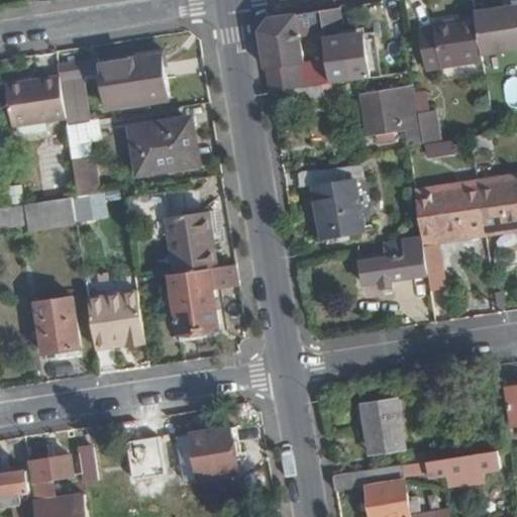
[(516,50),(516,7),(478,14),(479,20),(484,57),(516,50)]
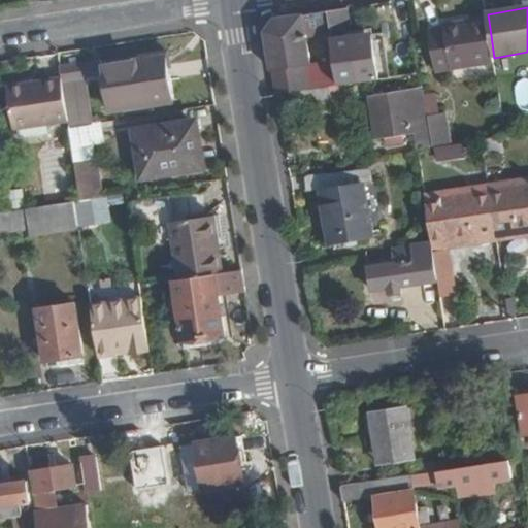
[(357,63),(349,9),(329,12),(330,34),(335,66),(357,63)]
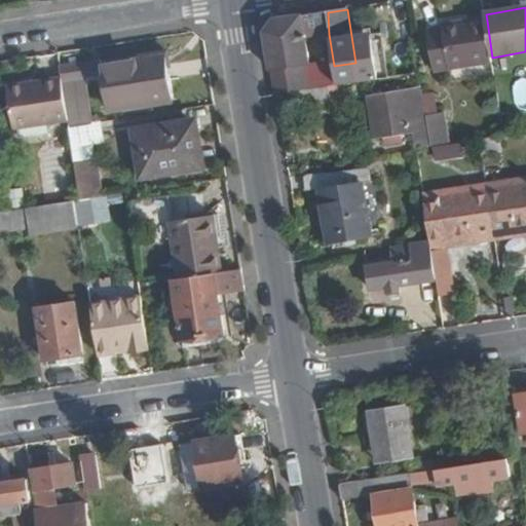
[(311,66),(307,37),(329,34),(328,12),(274,21),(266,33),(272,71),(304,67),(311,66)]
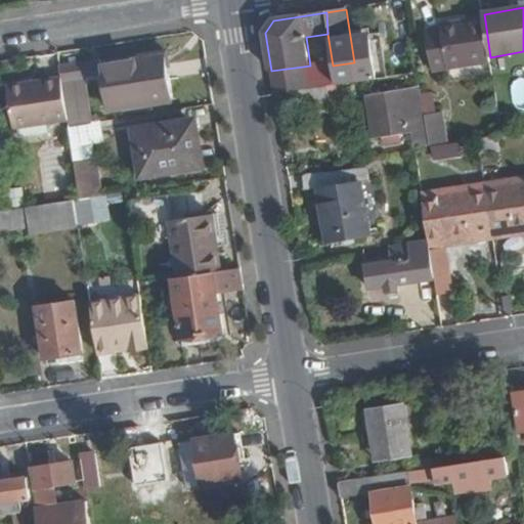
[(490,57),(485,20),(443,27),(441,31),(428,33),(433,73),(491,63),(490,57)]
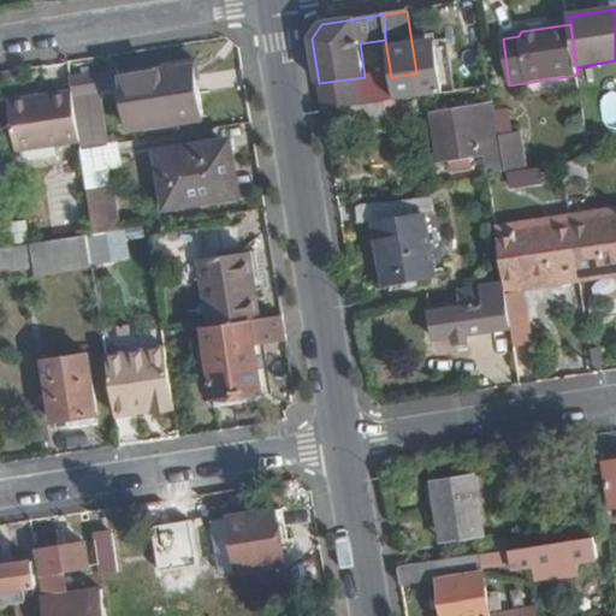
[(205,116),(197,59),(118,71),(128,126),(205,116)]
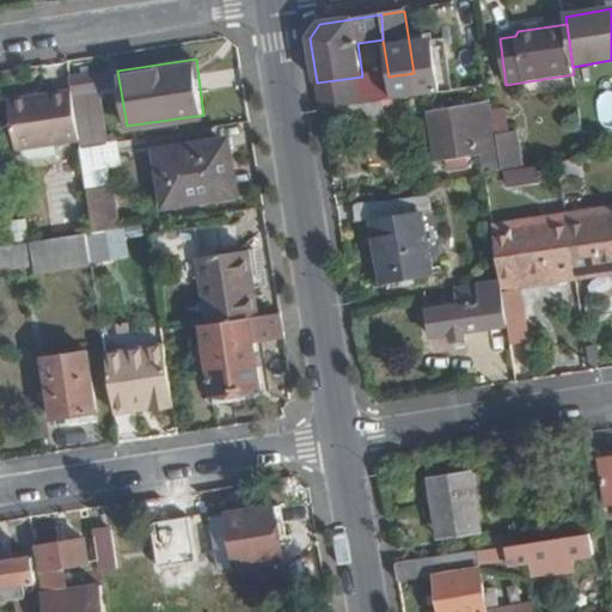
[(359,105),(354,78),(317,83),(322,111),(359,105)]
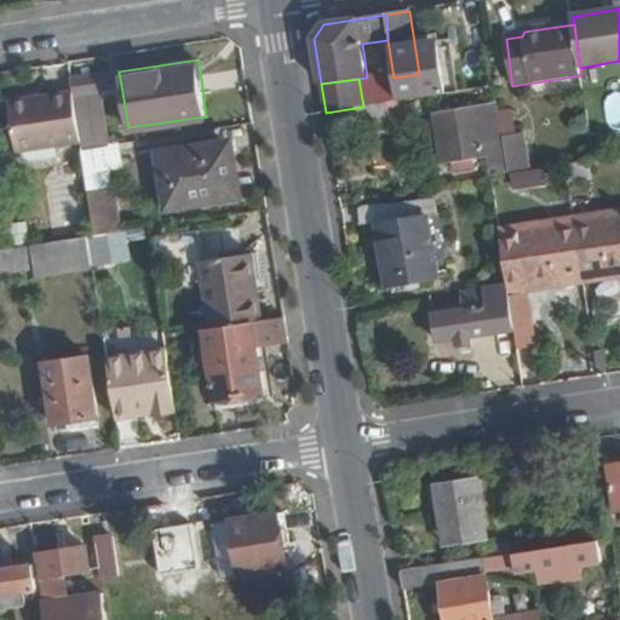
[(108,147),(97,81),(70,85),(72,92),(79,142),(81,150),(108,147)]
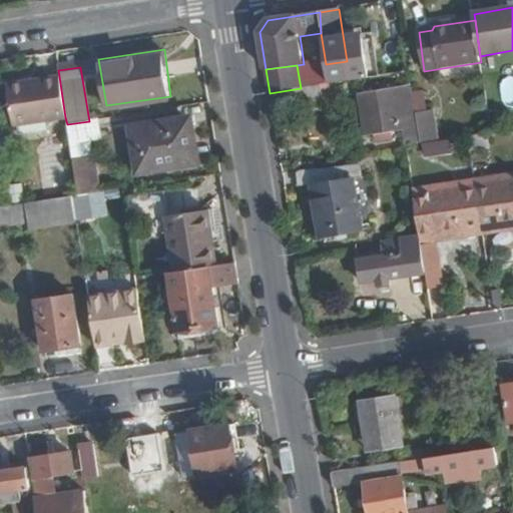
[(65,117),(59,76),(5,84),(11,125),(65,117)]
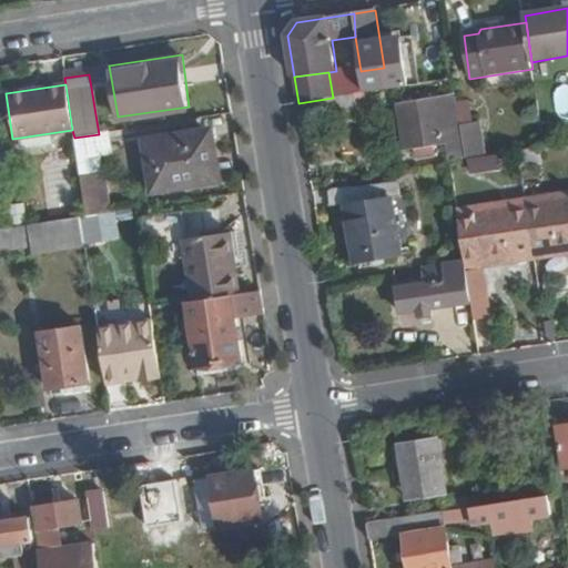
[(463,125),(458,94),(402,102),(408,146),(447,142),(452,161),(467,159),(463,125)]
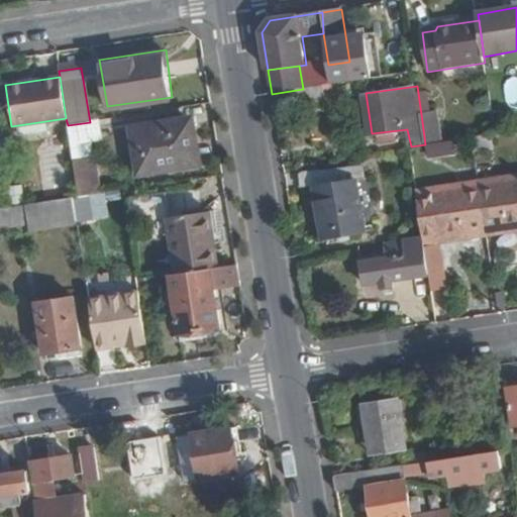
[(305,105),(303,89),(272,94),(274,110),(305,105)]
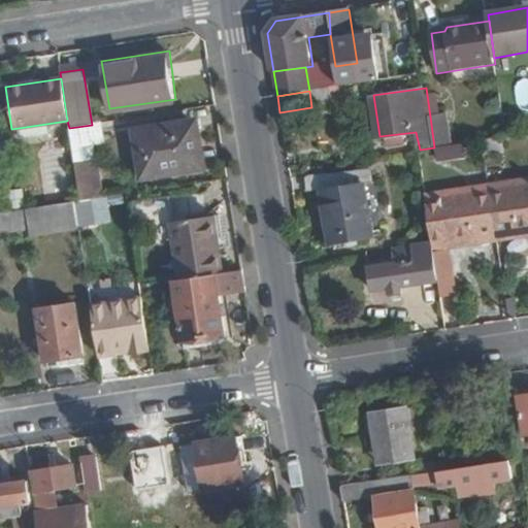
[(451,145),(447,114),(430,117),(434,147),(451,145)]
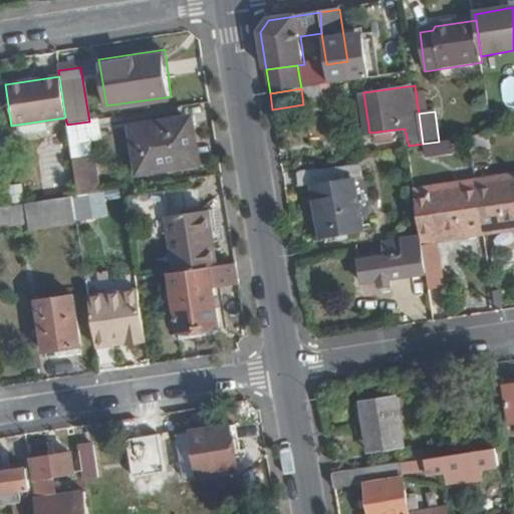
[(198,145),(195,125),(175,129),(174,120),(133,126),(139,175),(191,167),(188,146),(198,145)]
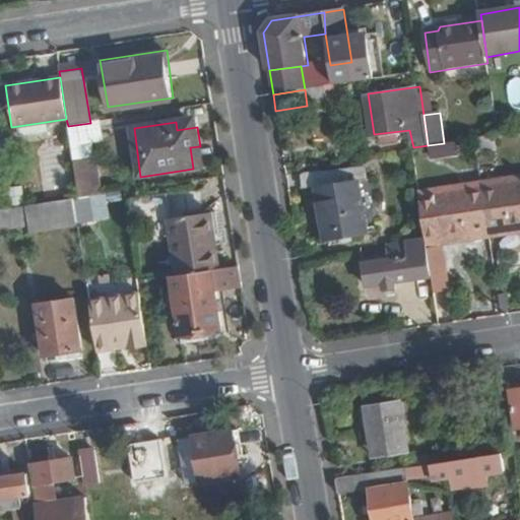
[(102,194),(90,123),(68,126),(79,198),(86,197),(102,194)]
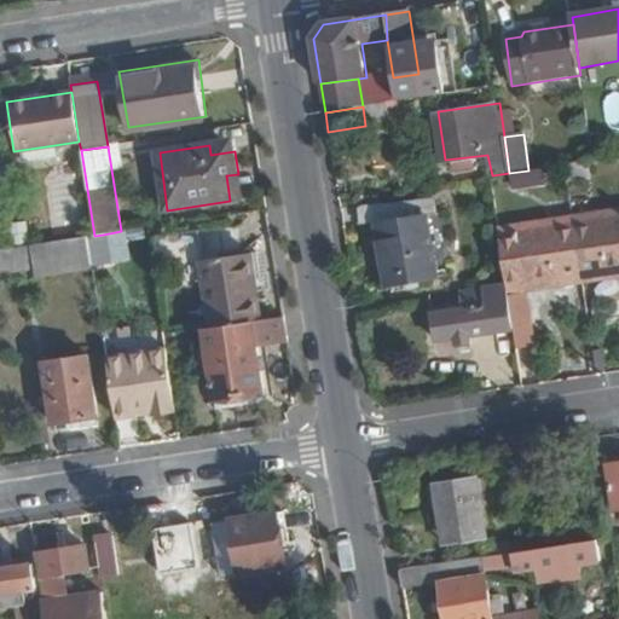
[(437,282),(424,204),(358,215),(360,229),(375,227),(385,289),(437,282)]
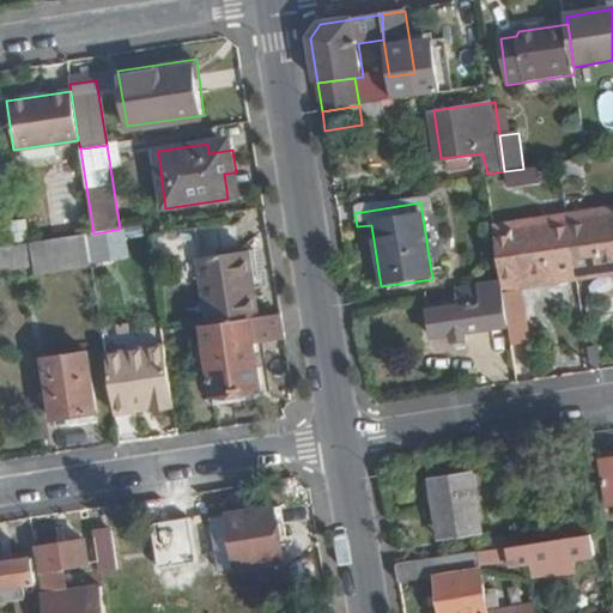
[(612,211),(569,218),(578,278),(612,272),(612,211)]
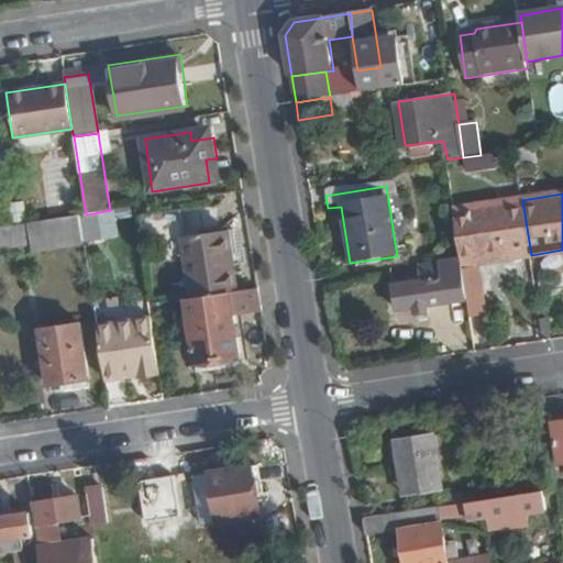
[(531,255),(522,200),(455,210),(462,257),(463,265),(531,255)]
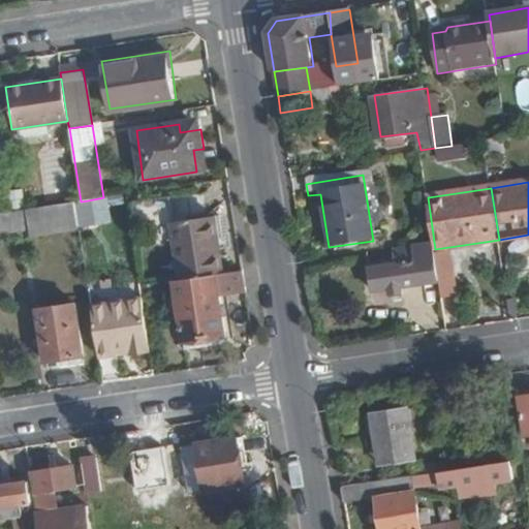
[(175,220),(172,194),(135,198),(139,223),(155,223),(157,240),(178,238),(184,277),(203,274),(224,271),(217,215),(175,220)]
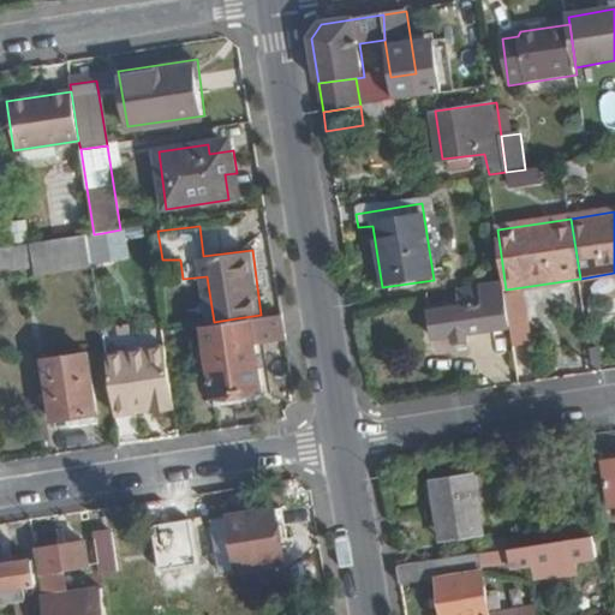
[(108,264),(102,233),(94,234),(85,236),(90,267),(108,264)]
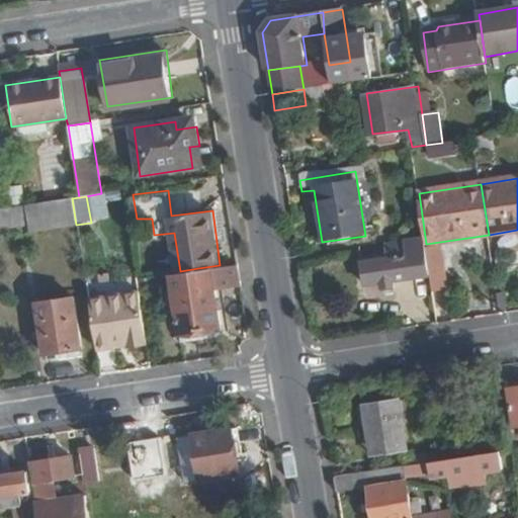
[(0,229),(29,225),(27,205),(0,208),(0,229)]
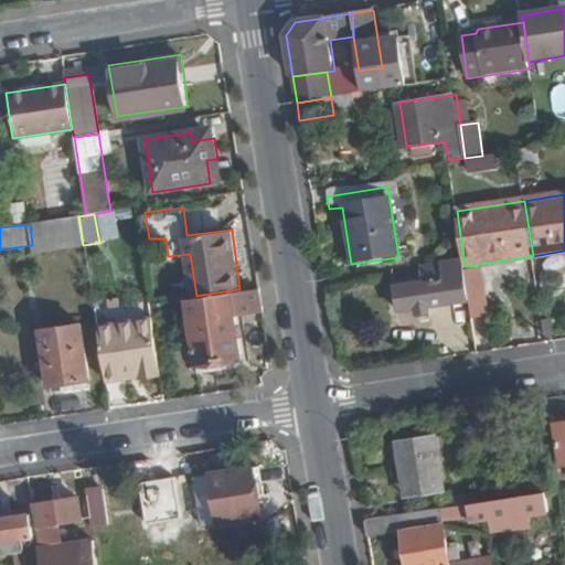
[(465,266),(464,258),(440,262),(443,270),(423,274),(424,281),(395,286),(400,311),(417,309),(418,315),(434,312),(434,306),(470,300),(465,266)]
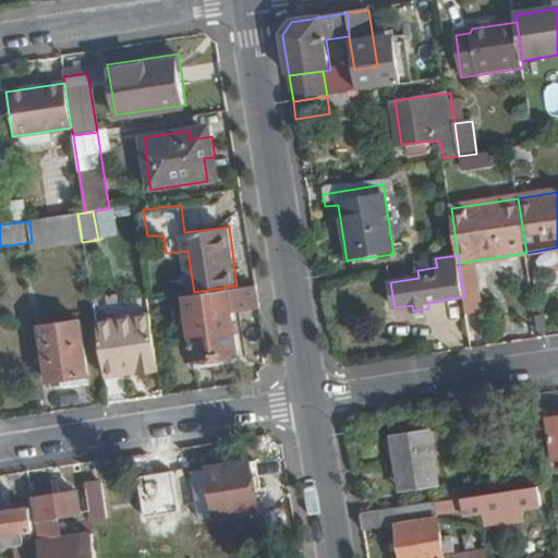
[(261,305),(257,282),(237,286),(214,289),(218,313),(233,310),(261,305)]
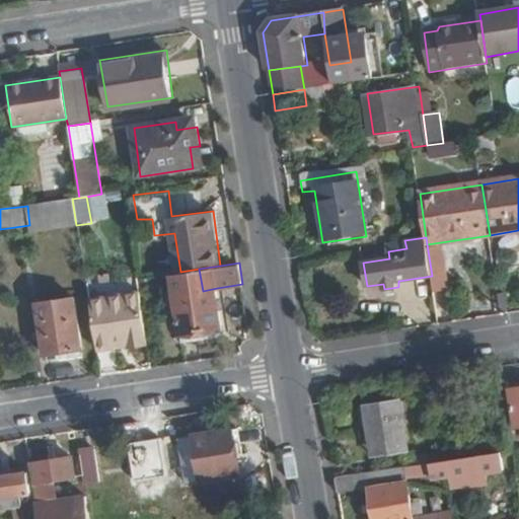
[(222,326),(217,288),(203,291),(199,269),(180,272),(171,274),(180,332),(222,326)]
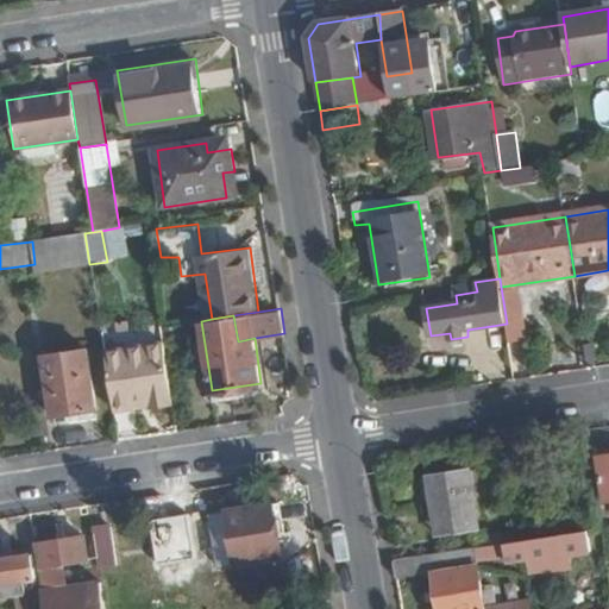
[(174,408),(163,345),(105,355),(113,413),(150,407),(150,412),(174,408)]
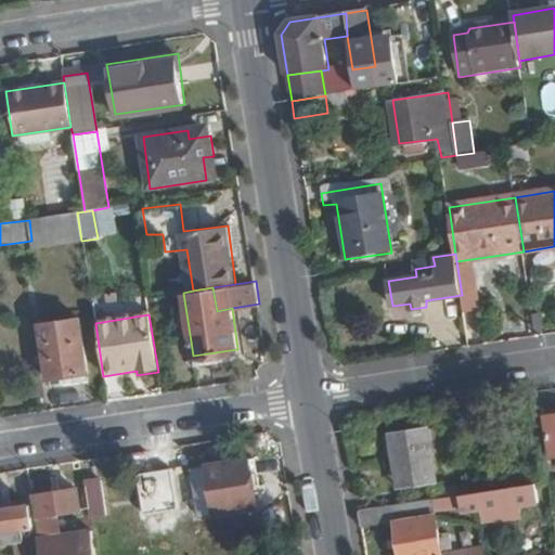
[(88,378),(79,318),(40,323),(48,377),(63,375),(64,383),(88,378)]
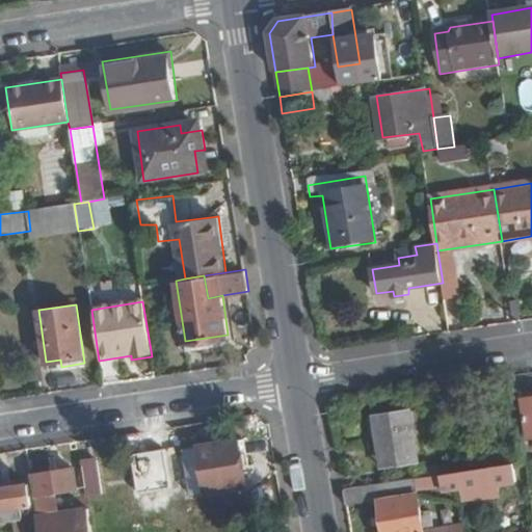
[(531,397),(521,399),(527,439),(531,437),(531,397)]
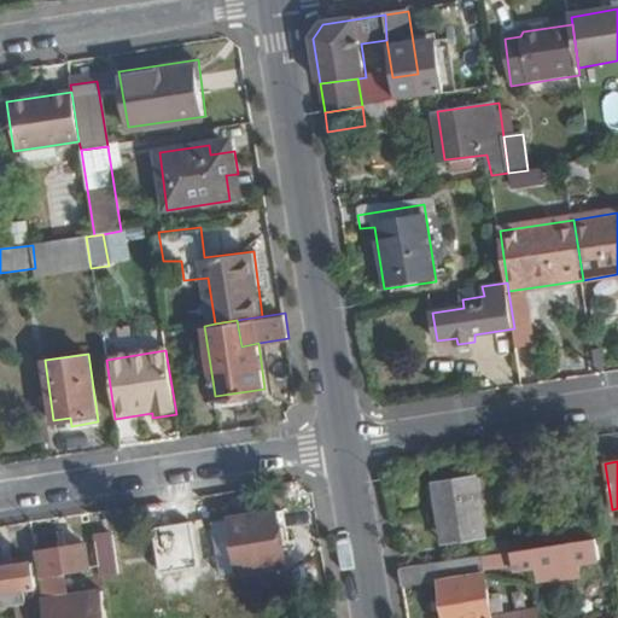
[(488,535),(478,474),(433,481),(437,513),(445,512),(450,541),(488,535)]
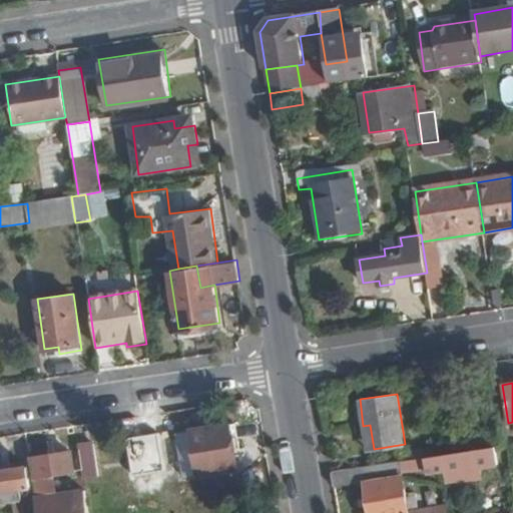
[(238,467),(230,423),(177,431),(185,476),(238,467)]
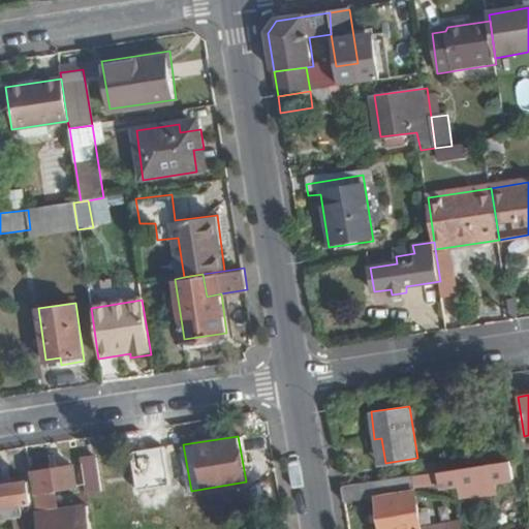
[(476,465),(474,453),(427,460),(428,472),(436,471),(476,465)]
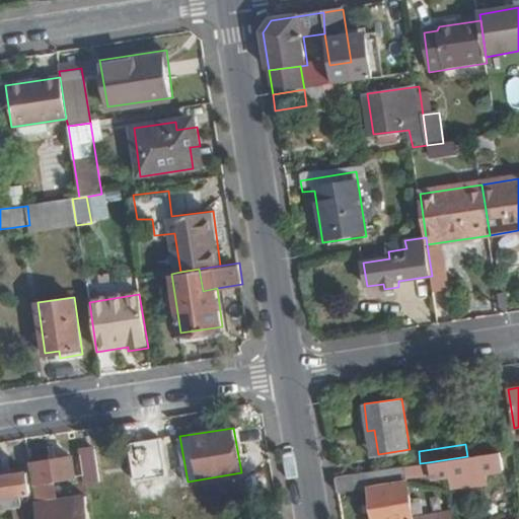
[(99,483),(94,449),(78,451),(84,485),(99,483)]
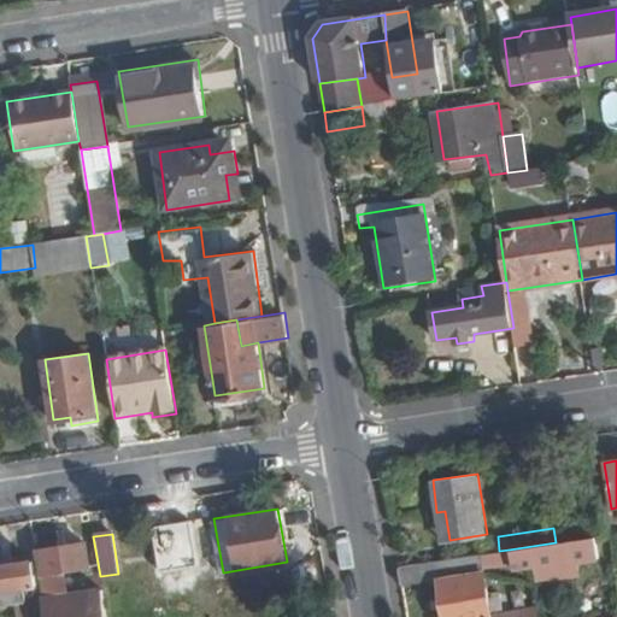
[(512,569),(599,556),(597,536),(556,542),(509,550),(512,569)]
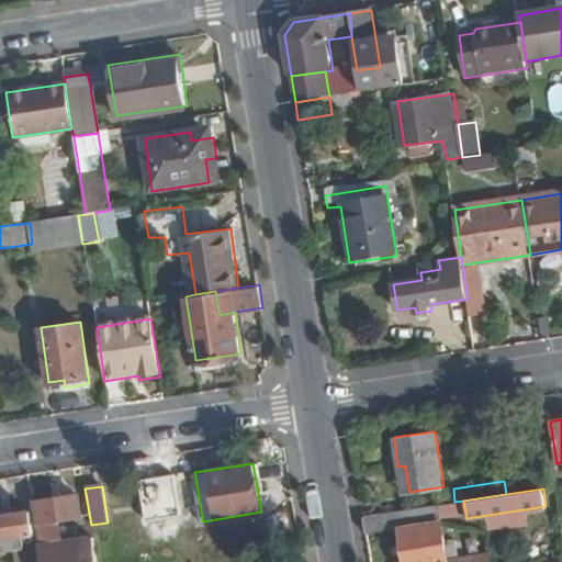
[(62,523),(80,519),(77,496),(36,503),(43,542),(64,538),(62,523)]
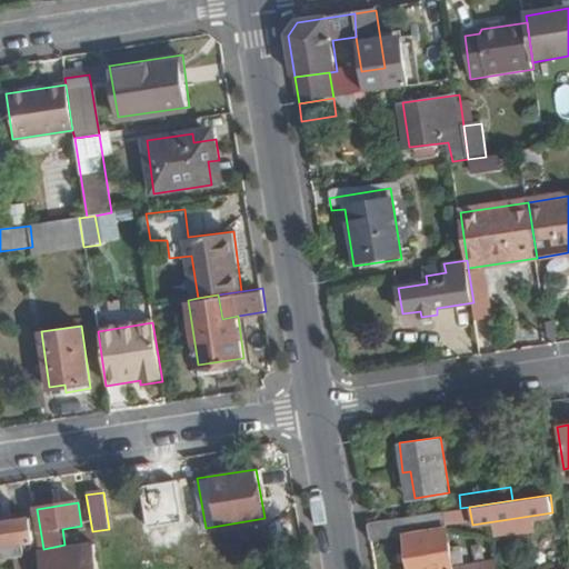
[(451,568),(443,510),(368,522),(371,540),(405,535),(410,568),(451,568)]
